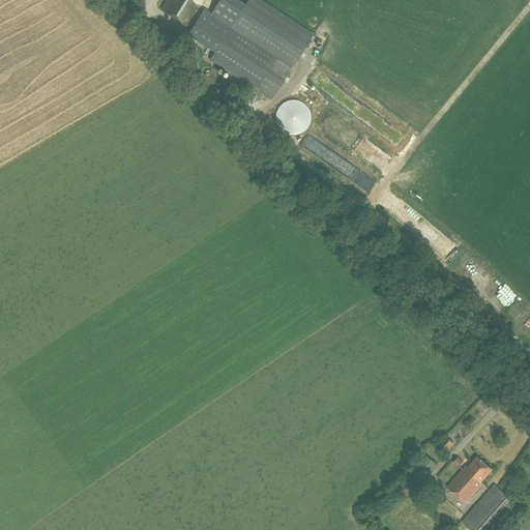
[(167,0),(162,9),(186,25),(201,0),(167,0)]
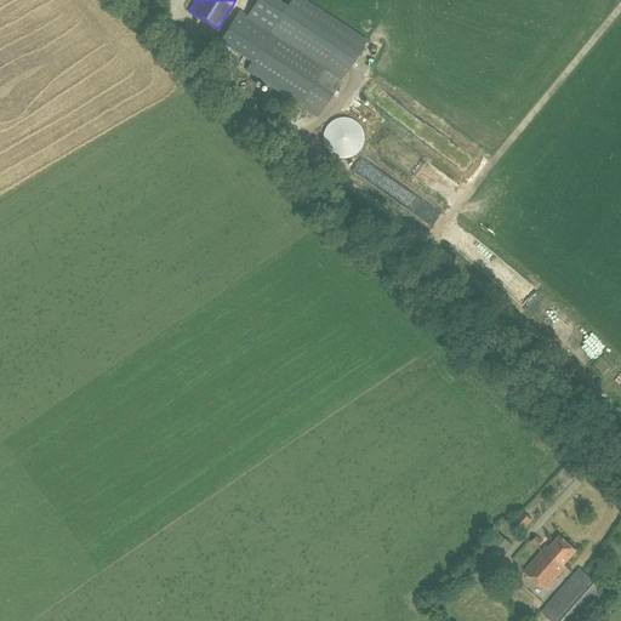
[(245,70),(300,106),(318,118),(366,41),(302,0),(290,0),(272,28),(245,70)]
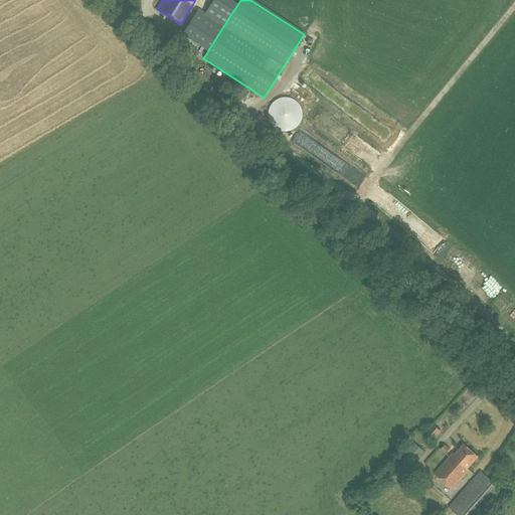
[(190,29),(204,39),(220,17),(206,7),(190,29)]
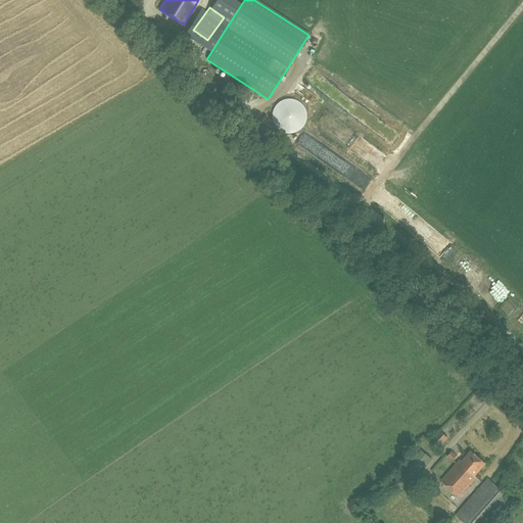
[(272,115),(273,119),(274,123),(275,126),(278,129),(281,131),(284,132),(287,133),(291,133),(295,132),(298,130),(301,128),(303,125),(305,122),(306,119),(306,114),(305,111),(304,107),(302,104),(299,102),(296,100),(292,99),(289,98),(285,99),(282,100),(279,102),(276,105),(274,108),(273,111),(272,115)]
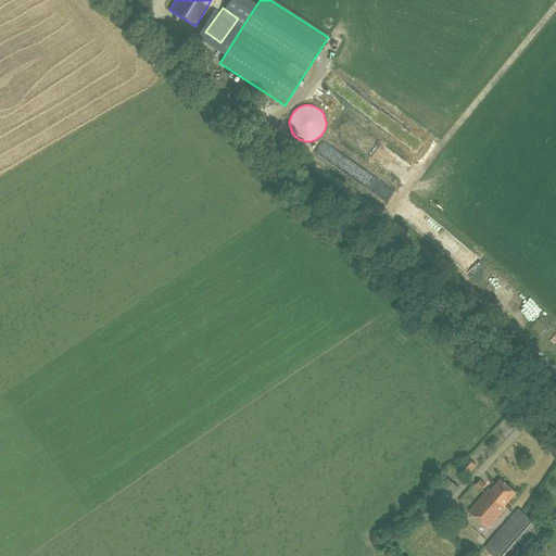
[(350,143),(362,130),(351,121),(339,133),(350,143)]
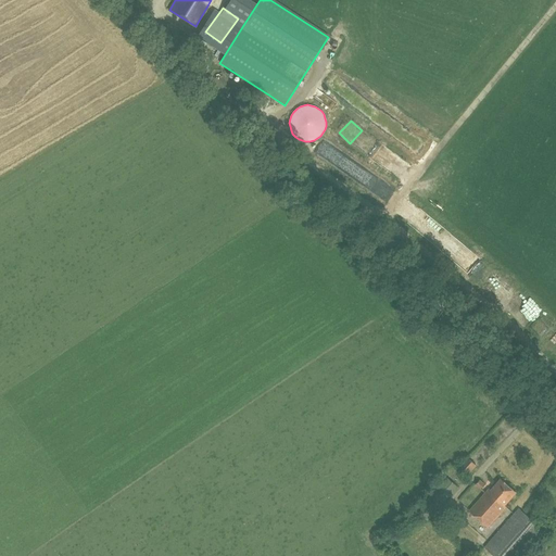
[(545,320),(538,326),(544,337),(552,331),(545,320)]
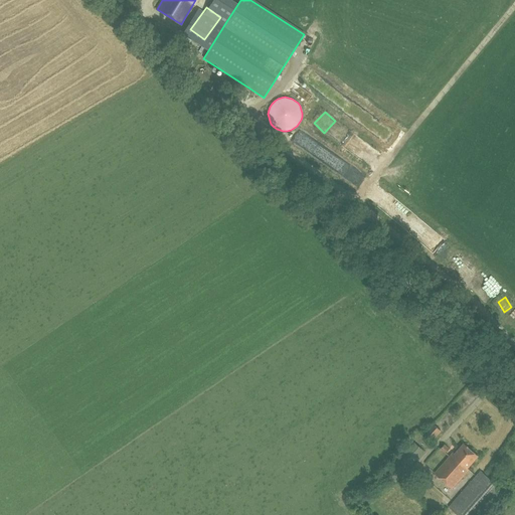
[(423,434),(433,442),(441,432),(433,423),(423,434)]
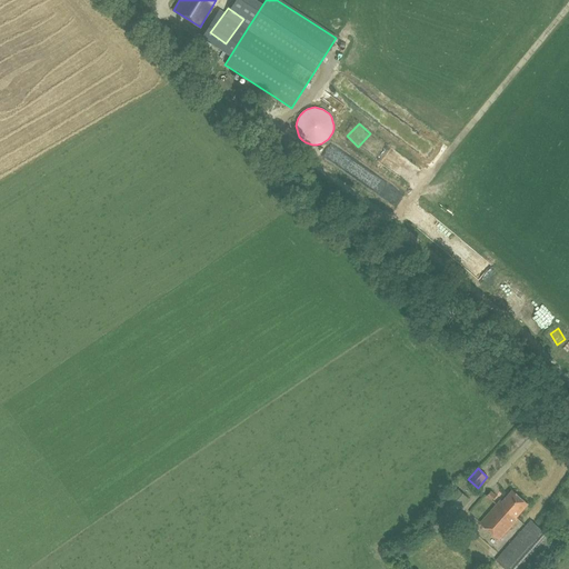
[(470,485),(461,477),(456,482),(465,490),(470,485)]
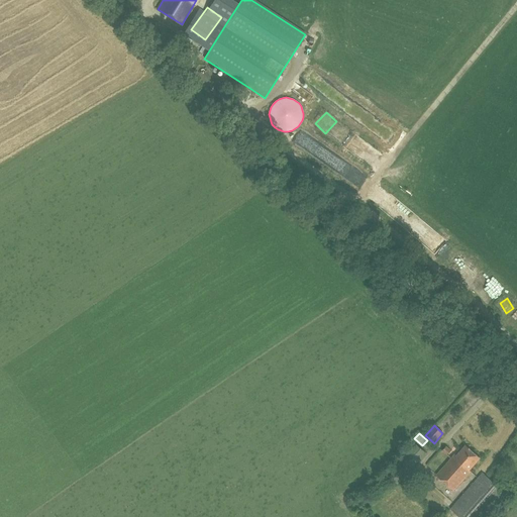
[(395,469),(389,475),(398,484),(425,452),(416,444),(395,469)]
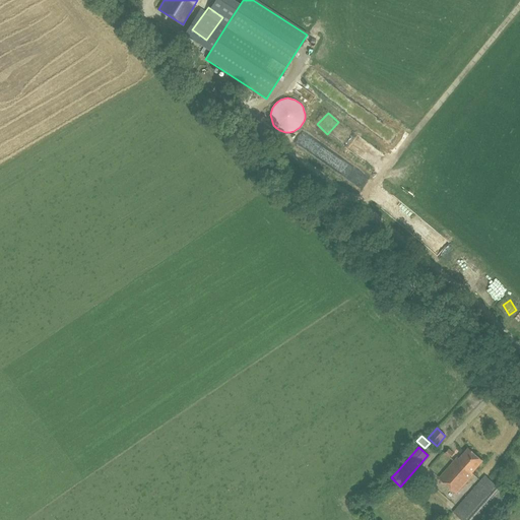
[(440,477),(457,493),(473,474),(471,473),(482,460),(468,448),(459,458),(457,457),(440,477)]
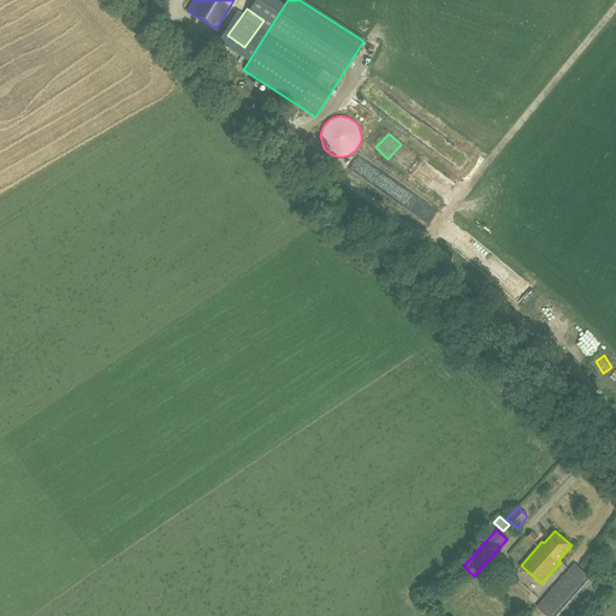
[(527,538),(533,542),(538,537),(532,532),(527,538)]
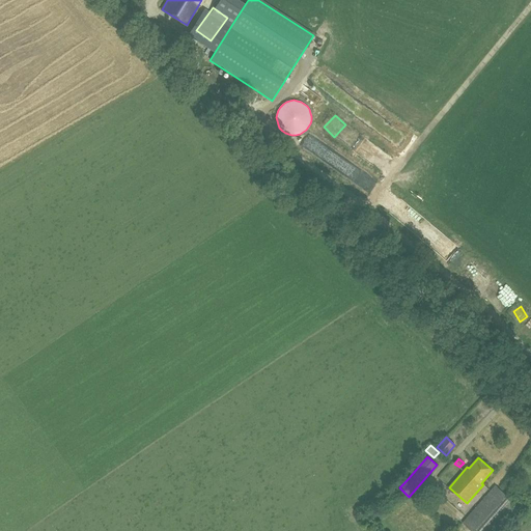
[(463,523),(472,530),(503,530),(523,509),(496,485),(463,523)]
